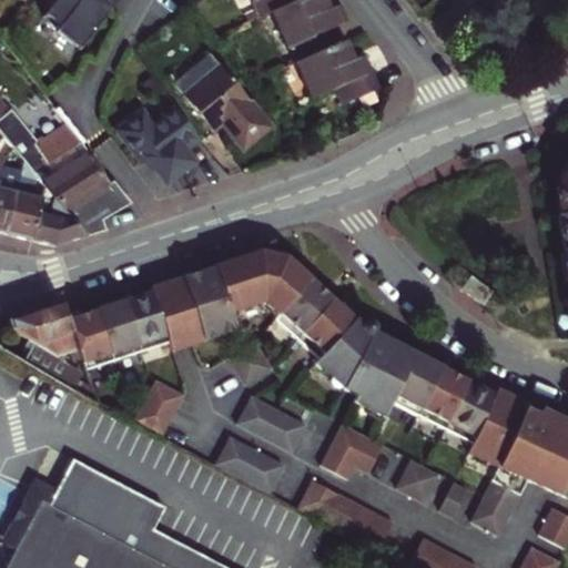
[(57,32),(80,51),(111,12),(102,6),(105,0),(56,0),(46,14),(61,27),(57,32)]
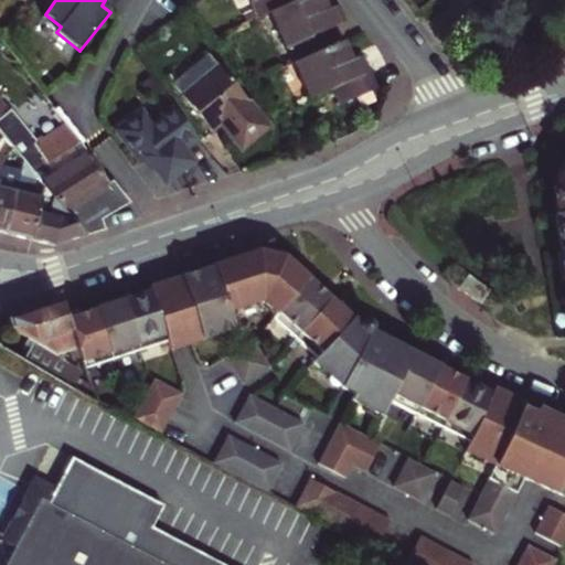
[(249,0),(252,1),(259,17),(272,11),(297,0),(296,0),(249,0)]
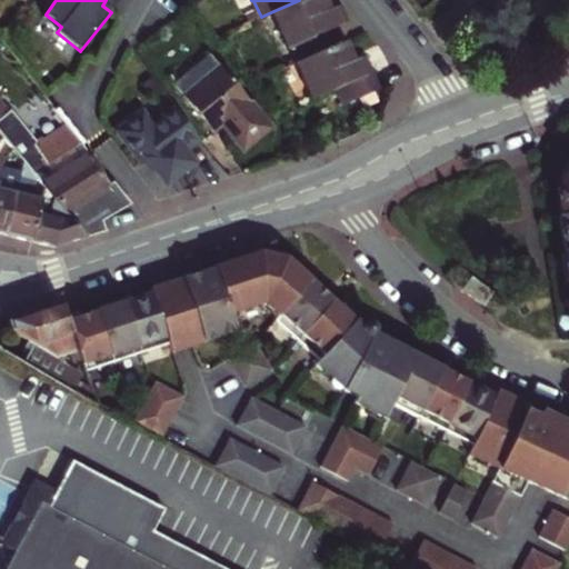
[(299,63),(337,47),(330,32),(352,22),(345,5),(333,10),(329,0),(299,0),(273,11),(290,51),(292,50),(299,63)]
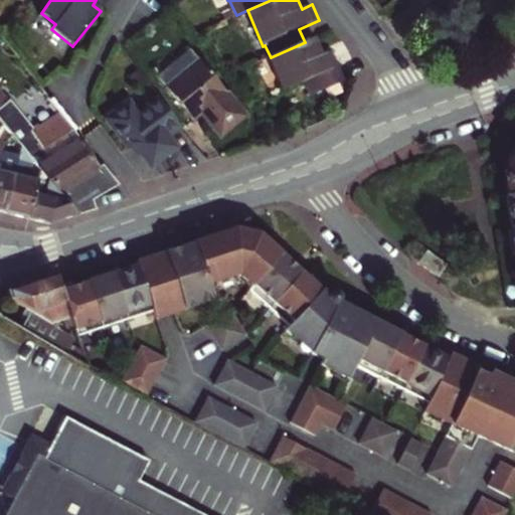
[(316,37),(305,42),(271,57),(286,91),(306,81),(313,97),(347,81),(336,55),(326,59),(316,37)]
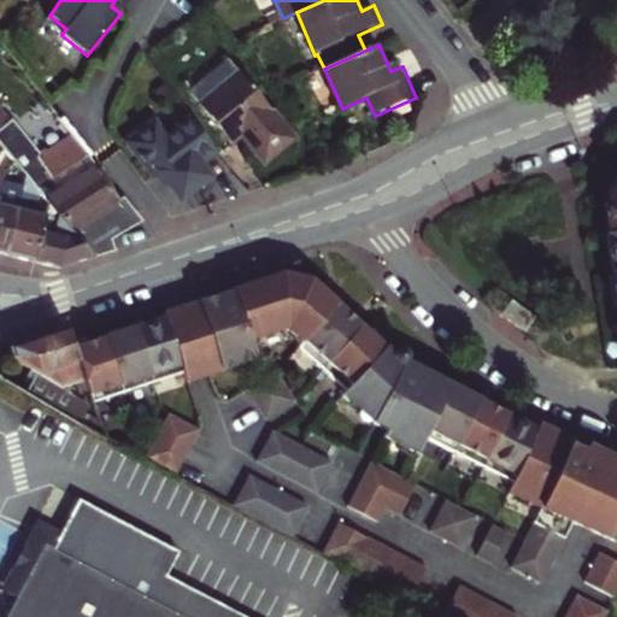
[(193,95),(200,103),(239,71),(231,63),(193,95)]
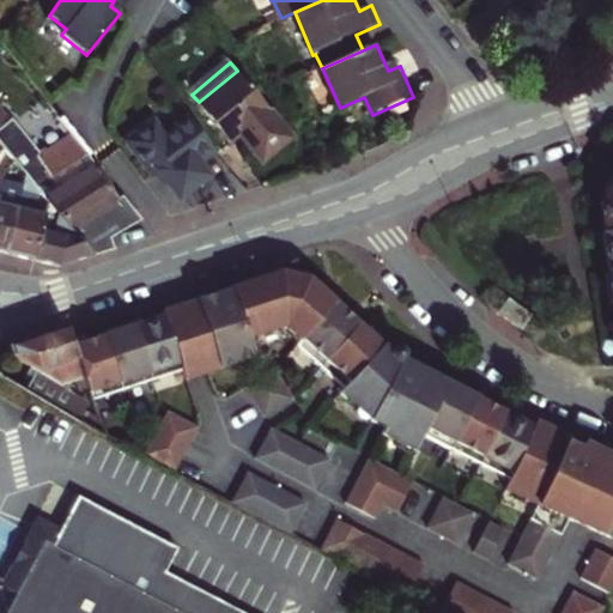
[(293,138),(237,71),(199,102),(231,141),(242,133),(266,161),(293,138)]
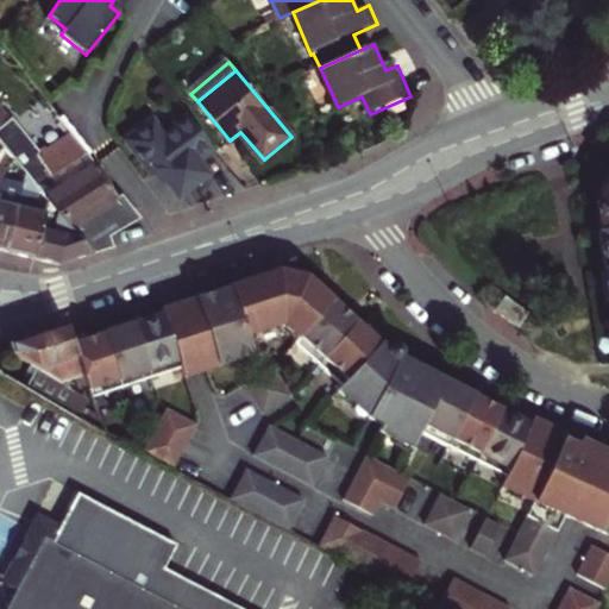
[(95,255),(115,248),(112,237),(140,215),(121,192),(117,195),(87,154),(89,151),(76,135),(52,154),(50,151),(44,156),(19,126),(18,127),(0,105),(0,139),(50,200),(71,226),(95,255)]
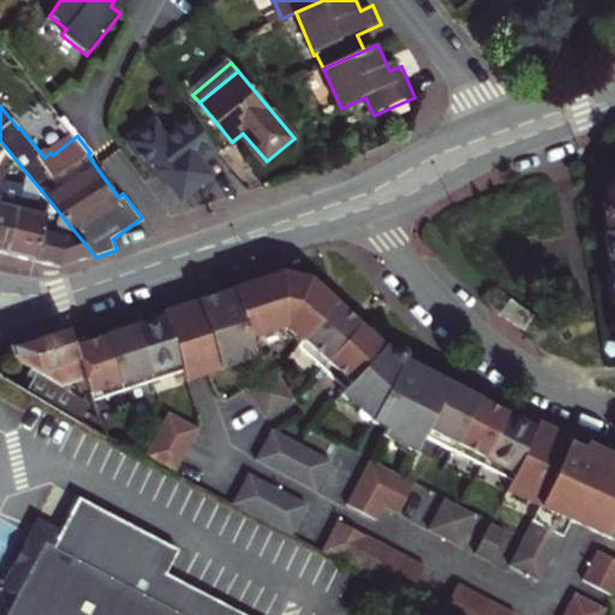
[(198,160),(215,148),(187,113),(162,132),(153,120),(127,141),(154,174),(159,171),(179,197),(209,173),(198,160)]
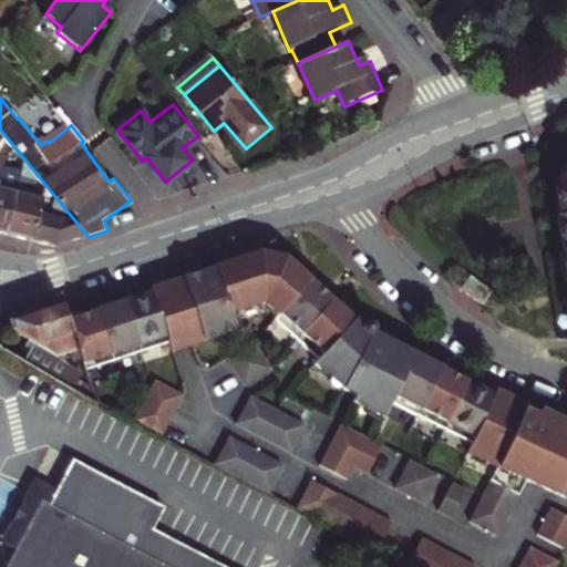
[(563,249),(566,248),(566,172),(556,188),(560,216),(557,217),(563,249)]
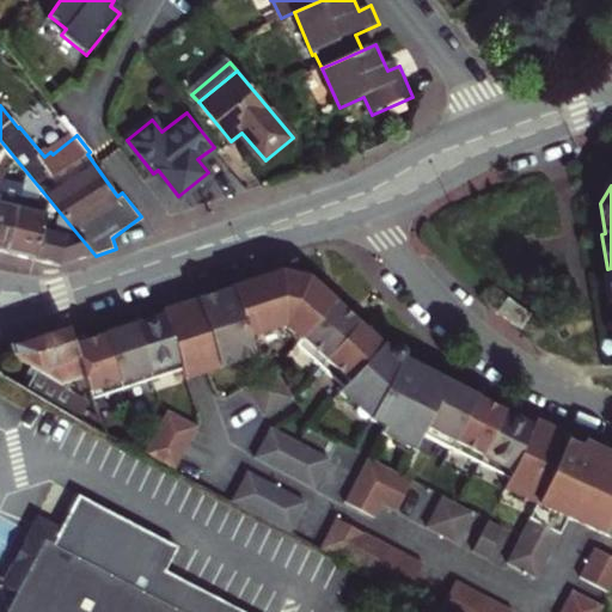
[(0,249),(8,251),(19,207),(0,202),(0,249)]
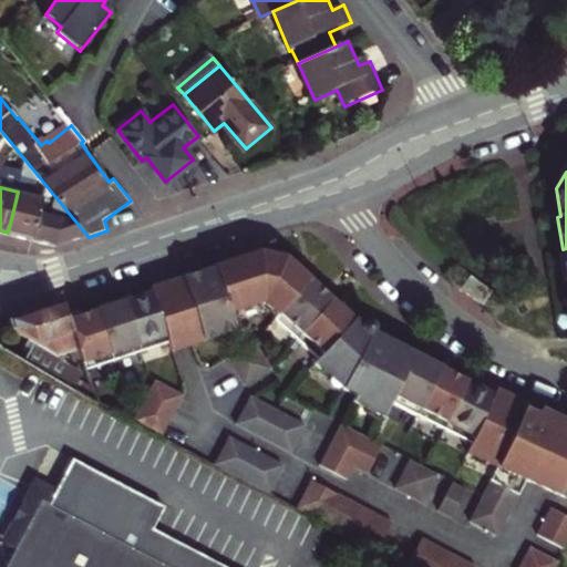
[(8,233),(33,239),(41,209),(43,198),(18,192),(8,233)]
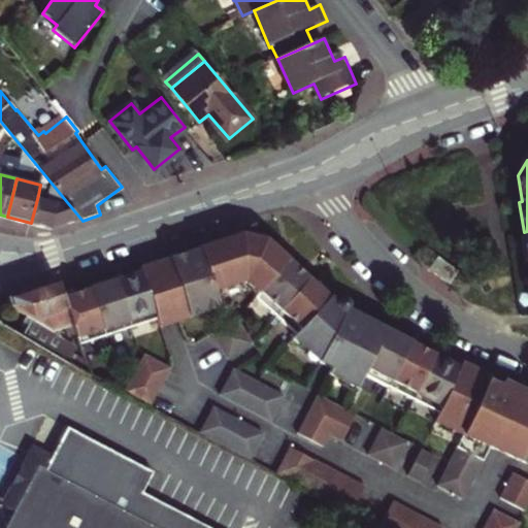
[(38,195),(31,223),(55,229),(83,221),(62,196),(58,200),(38,195)]
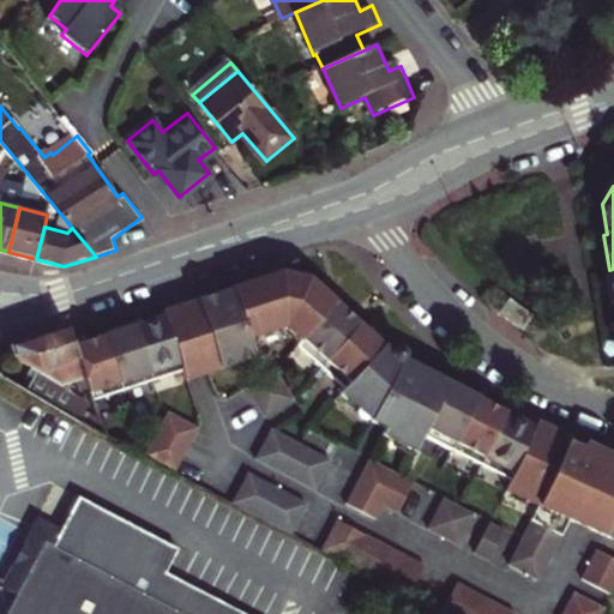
[(281,272),(196,301),(217,368),(253,356),(247,338),(283,326),(300,342),(335,302),(308,278),(304,277),(284,274),(281,272)]
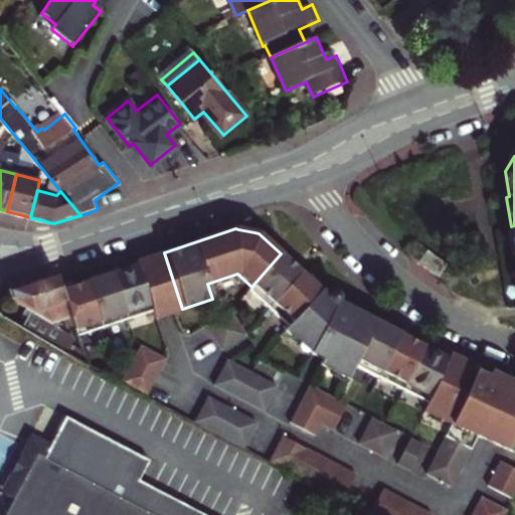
[(437,275),(445,264),(425,249),(417,262),(437,275)]
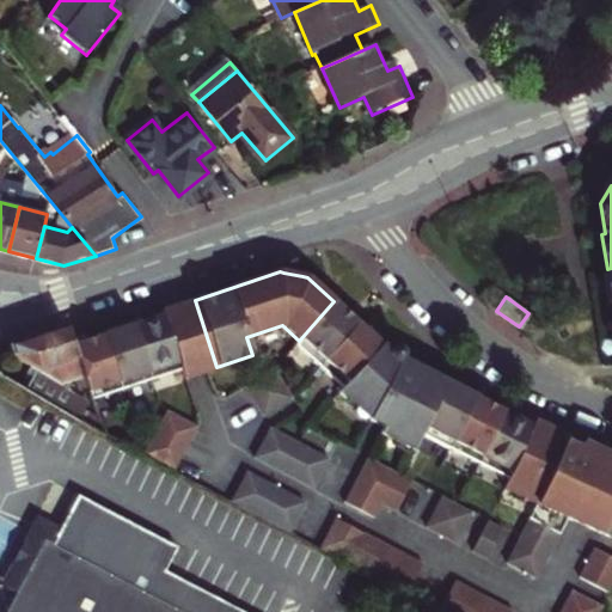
[(183,379),(216,367),(195,300),(160,311),(163,318),(181,371),(183,379)]
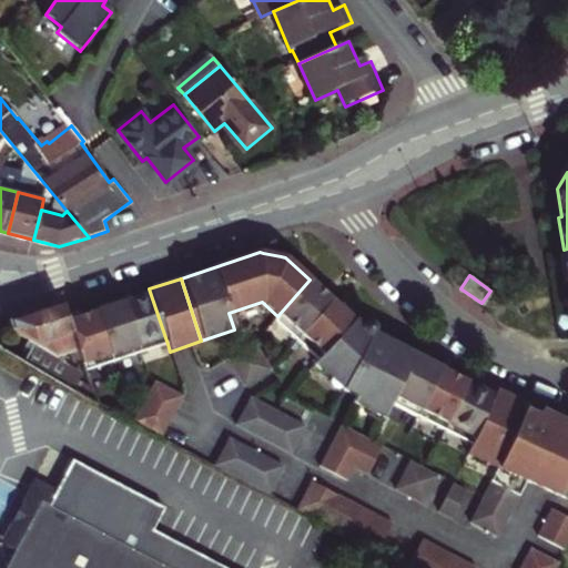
[(332,300),(310,280),(277,316),(274,318),(296,338),(332,300)]
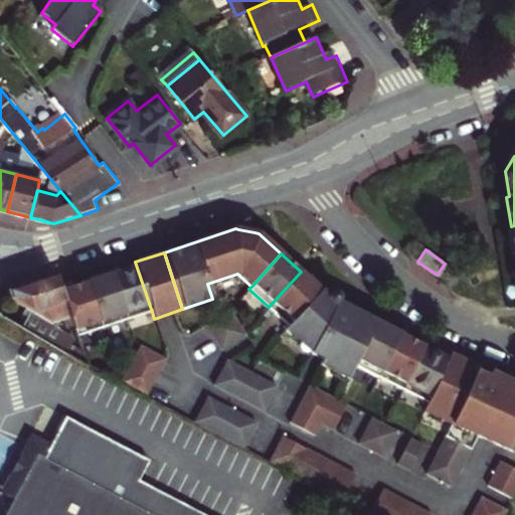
[(137,268),(113,276),(127,321),(152,312),(137,268)]
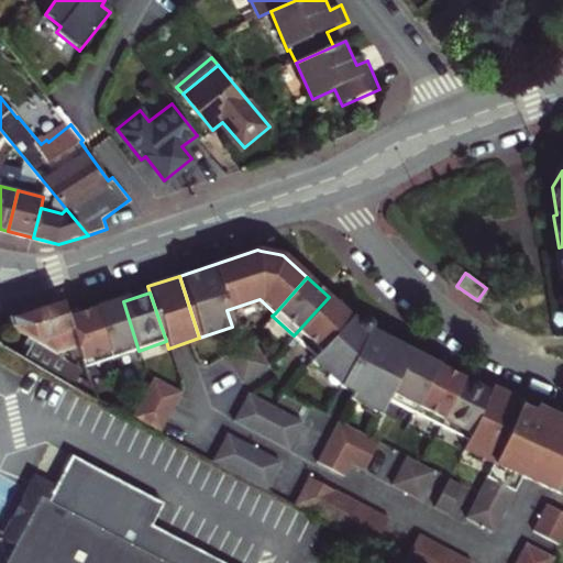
[(351,317),(329,297),(294,335),(315,355),(351,317)]
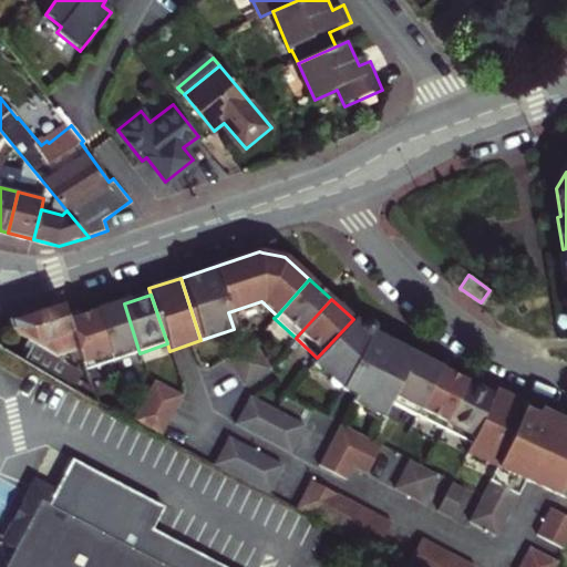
[(89,370),(72,320),(70,315),(66,303),(11,321),(16,332),(31,341),(28,347),(32,350),(26,361),(100,404),(89,370)]
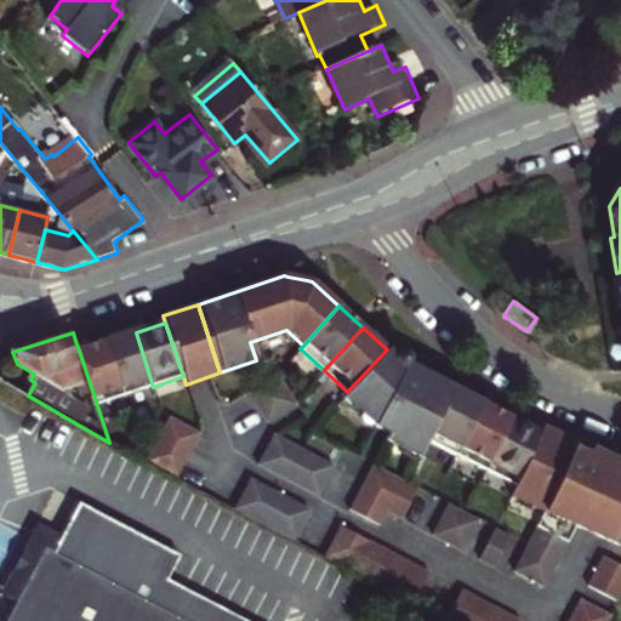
[(136,332),(106,342),(123,397),(153,387),(136,332)]
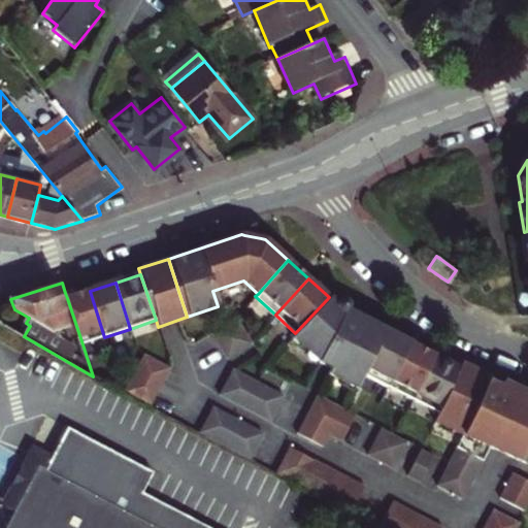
[(104,337),(90,291),(67,298),(83,344),(104,337)]
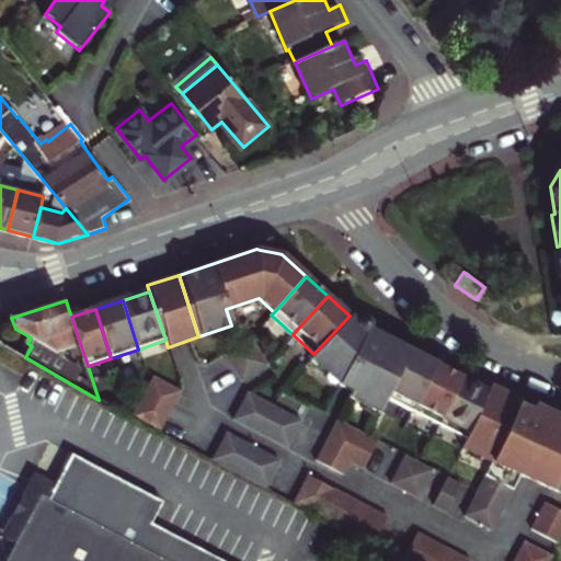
[(387,397),(410,352),(368,330),(368,327),(367,324),(364,322),(361,320),(357,321),(355,322),(350,316),(313,354),(310,358),(339,385),(350,391),(347,395),(378,413),(387,397)]
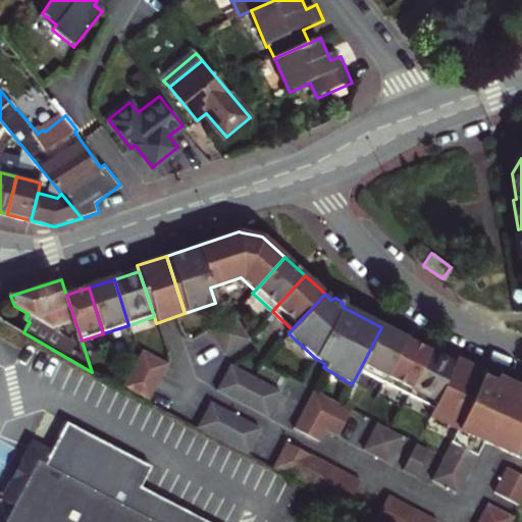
[(207,330),(228,365),(253,350),(230,315),(207,330)]
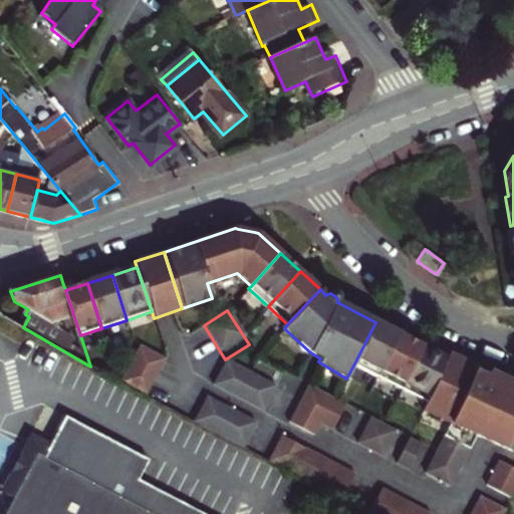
[(377,376),(400,334),(375,322),(354,363),(377,376)]
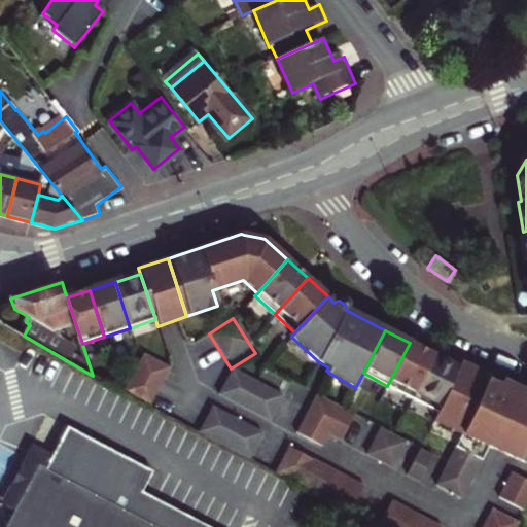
[(411,398),(433,356),(410,343),(387,386),(411,398)]
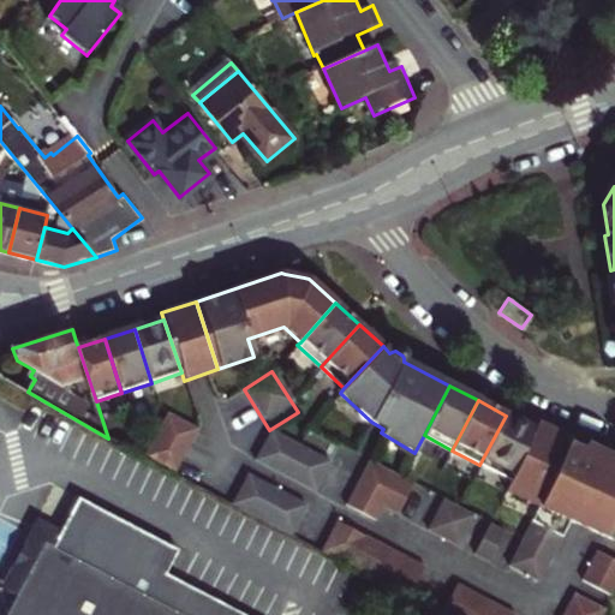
[(166,413),(142,457),(173,473),(197,429),(166,413)]
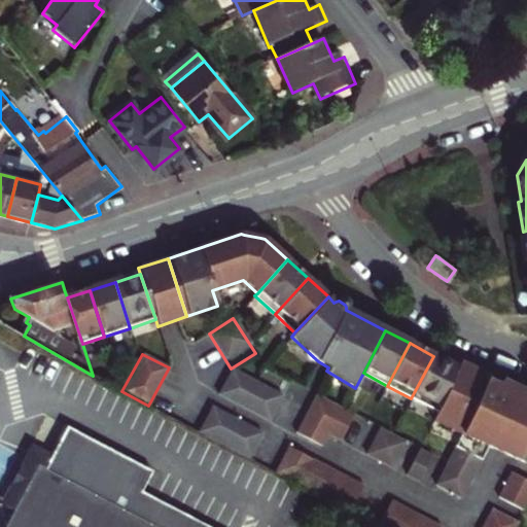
[(436,412),(456,367),(433,356),(411,398),(436,412)]
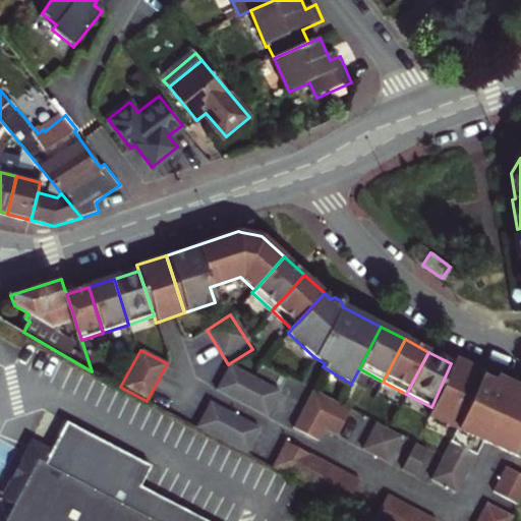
[(431,407),(426,416),(454,430),(426,481),(454,495),(481,442),(484,444),(511,385),(495,377),(490,384),(480,378),(482,372),(454,359),(451,363),(431,407)]
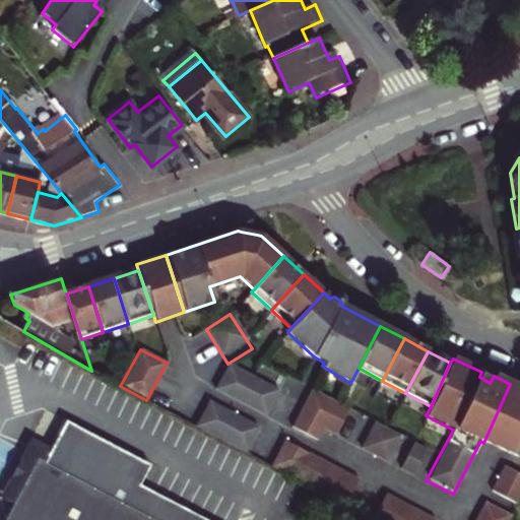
[(253,377),(228,364),(214,387),(264,414),(277,390),(253,377)]
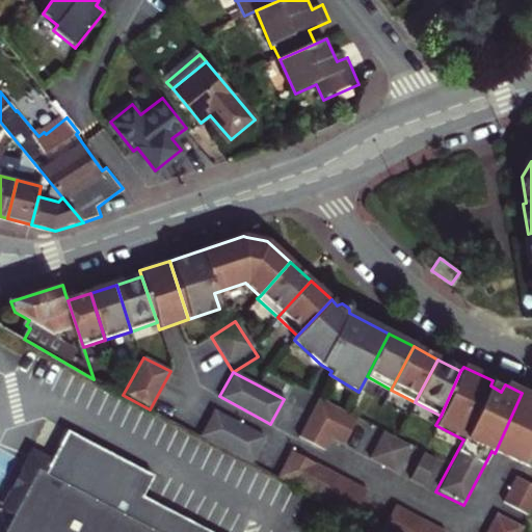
[(531,444),(531,397),(522,393),(495,453),(521,466),(522,467),(531,444)]
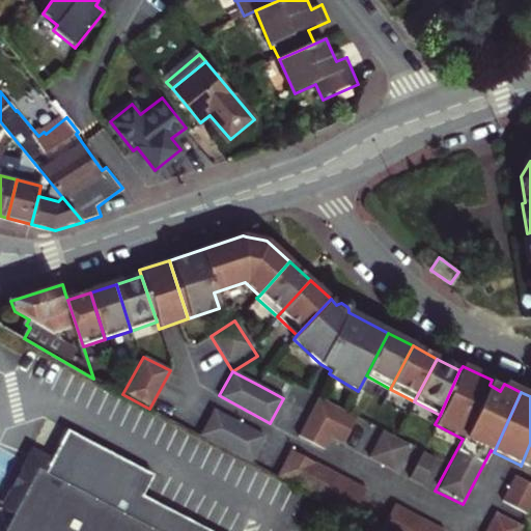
[(297,436),(325,449),(332,435),(344,411),(317,396),(297,436)]
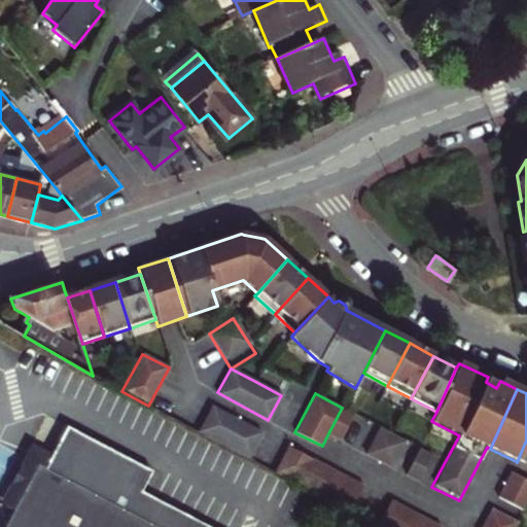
[(211,406),(198,431),(248,458),(261,432),(211,406)]
